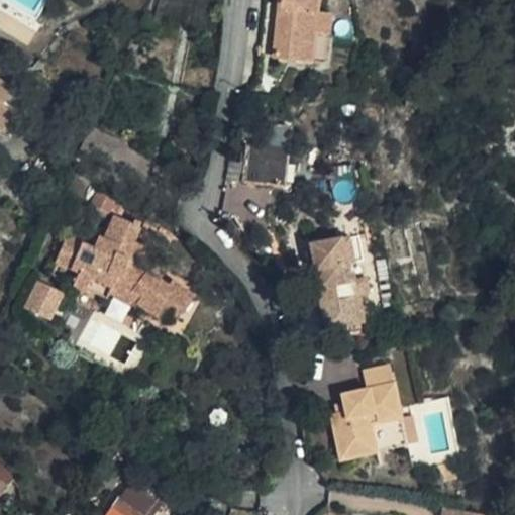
[(320,68),(326,18),(314,16),(316,0),(277,0),(270,62),(320,68)]
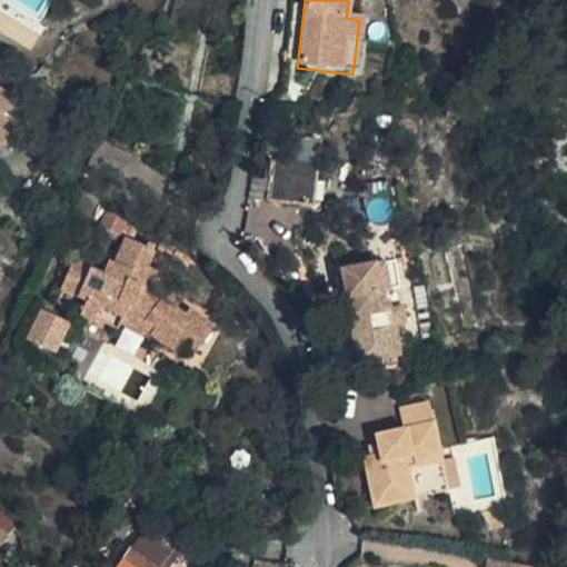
[(12,85),(0,77),(0,112),(10,119),(20,105),(11,98),(15,90),(10,88),(12,85)]
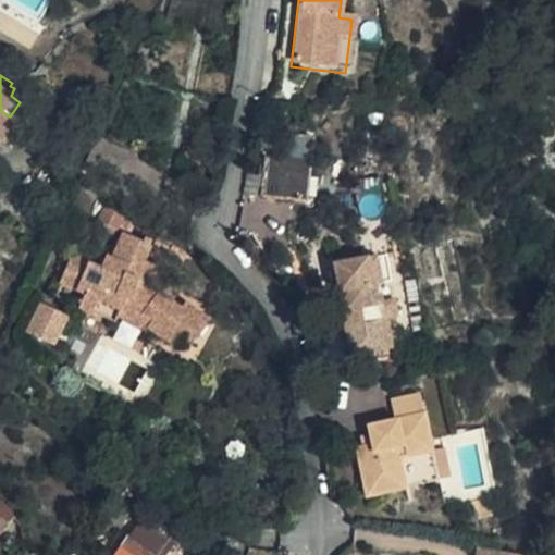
[(270,148),(270,149),(269,150),(269,151),(268,152),(268,155),(261,193),(291,195),(299,144),(299,138),(288,137),(286,143),(279,144),(279,149),(270,148)]
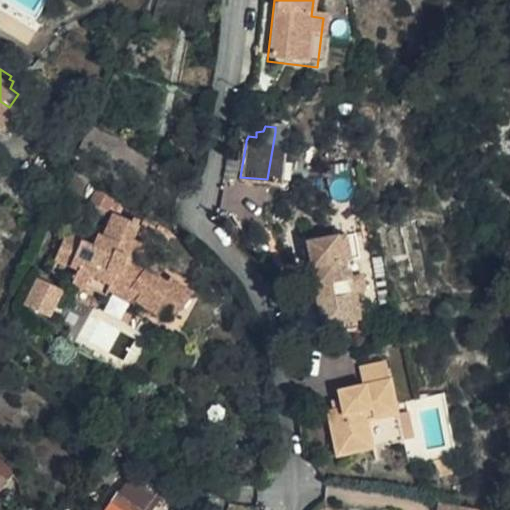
[(139,274),(132,270),(143,248),(130,241),(136,230),(112,215),(100,238),(92,235),(84,251),(63,239),(51,262),(71,275),(65,287),(99,306),(107,292),(133,307),(135,303),(163,319),(169,308),(178,313),(189,294),(167,281),(164,285),(141,271),(139,274)]
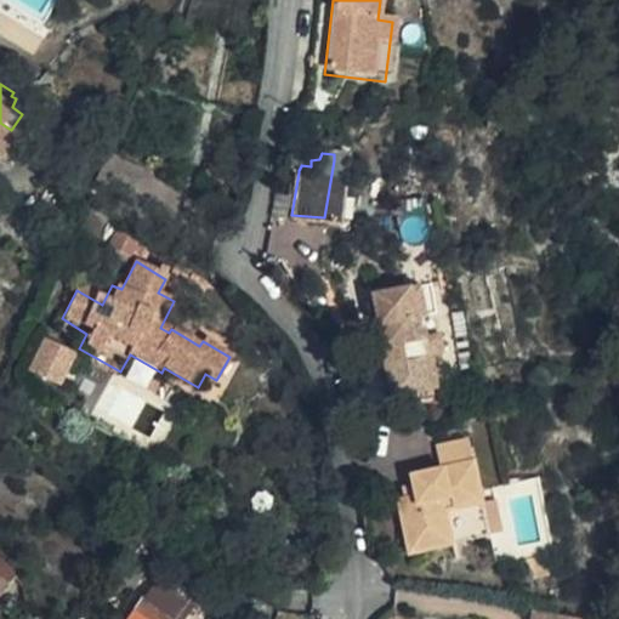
[(372,287),(380,330),(384,361),(391,395),(431,387),(414,279),(372,287)]
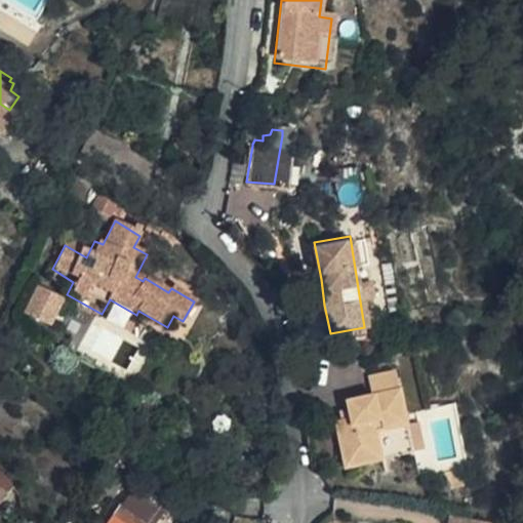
[(324,305),(321,279),(302,282),(306,307),(324,305)]
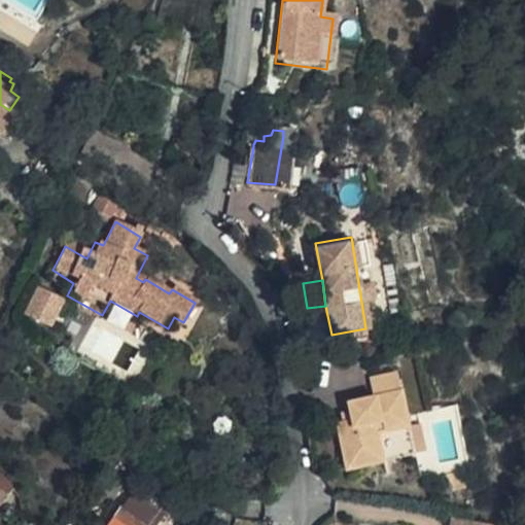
[(36,286),(24,316),(53,327),(65,296),(36,286)]
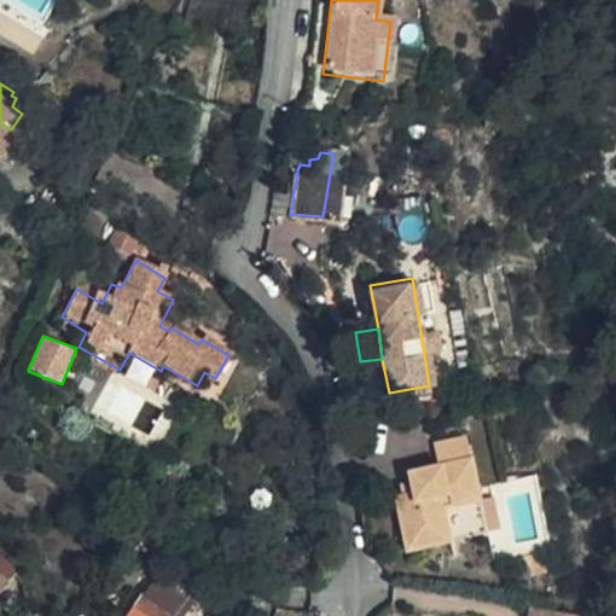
[(395,488),(400,527),(418,524),(420,542),(448,539),(443,506),(478,501),(470,437),(436,442),(439,463),(410,468),(413,486),(395,488)]
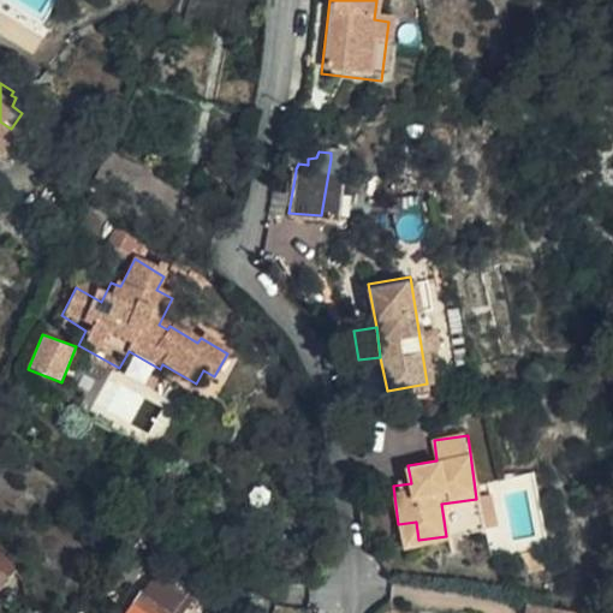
[(481,531),(476,499),(441,504),(446,536),(481,531)]
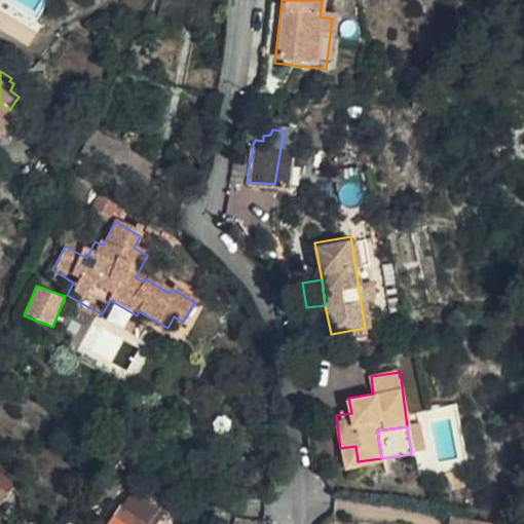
[(356,446),(340,448),(343,463),(358,461),(356,446)]
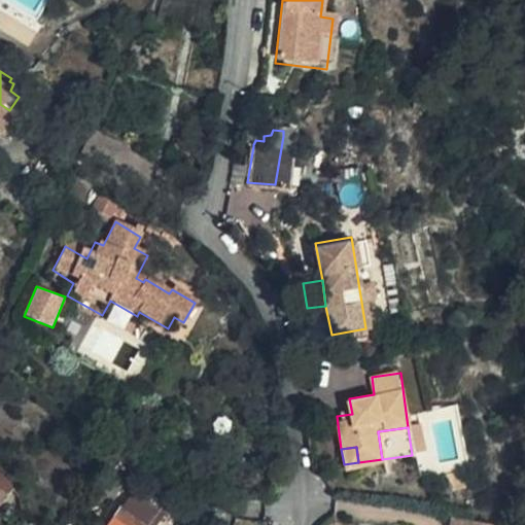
[(0,506),(6,501),(5,498),(10,493),(0,481),(0,506)]
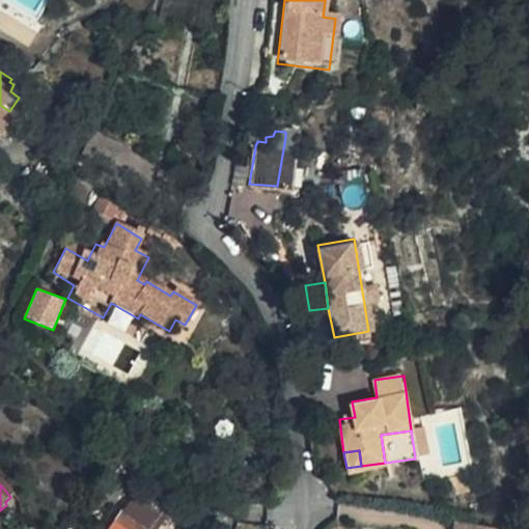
[(151,528),(160,519),(132,497),(108,528),(151,528)]
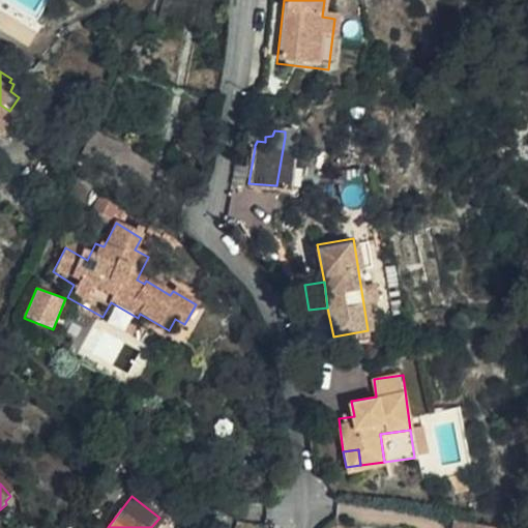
[(174,527),(173,524),(169,521),(165,519),(159,521),(155,525),(155,527),(174,527)]
